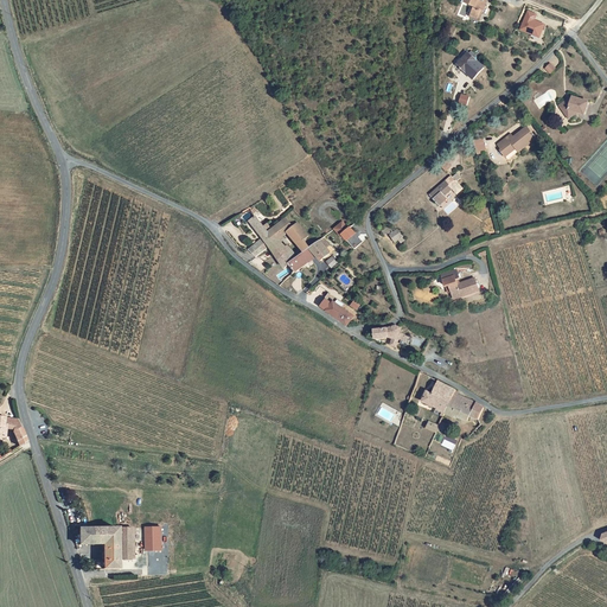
[(458,0),(458,1),(467,5),(462,16),(470,19),(473,11),(475,12),(479,0),(458,0)]
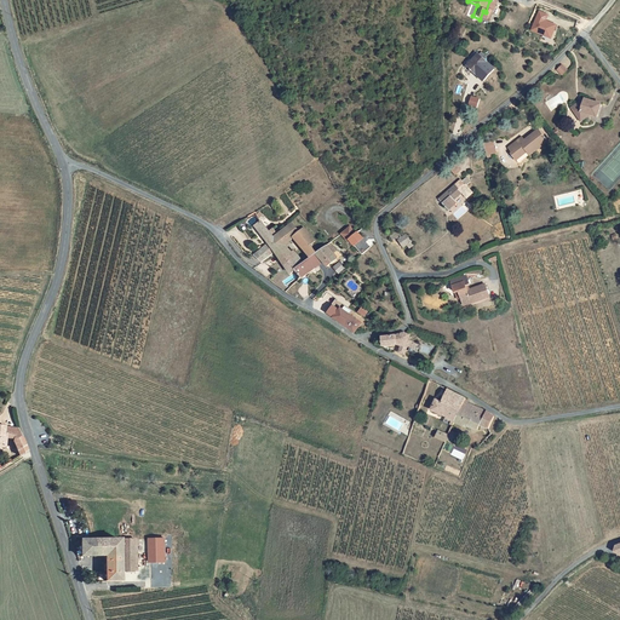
[(552,39),(558,24),(547,19),(550,15),(539,10),(530,30),(552,39)]
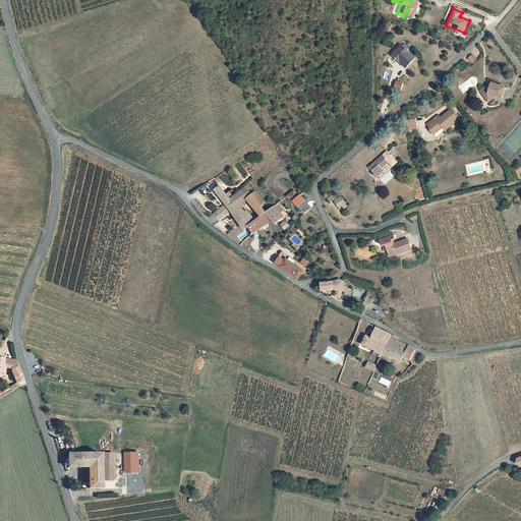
[(397,45),(388,55),(402,67),(411,56),(397,45)]
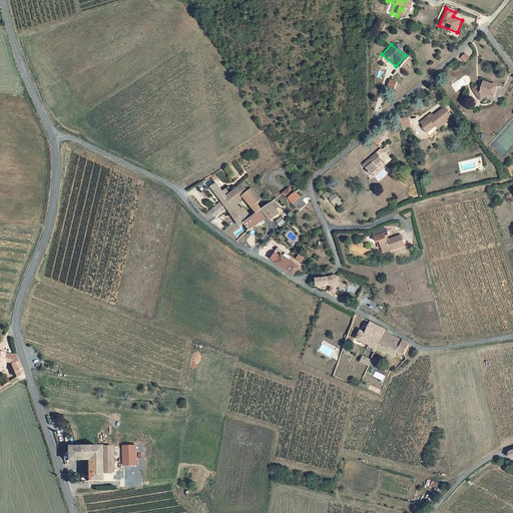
[(462,53),(458,57),(462,62),(466,58),(462,53)]
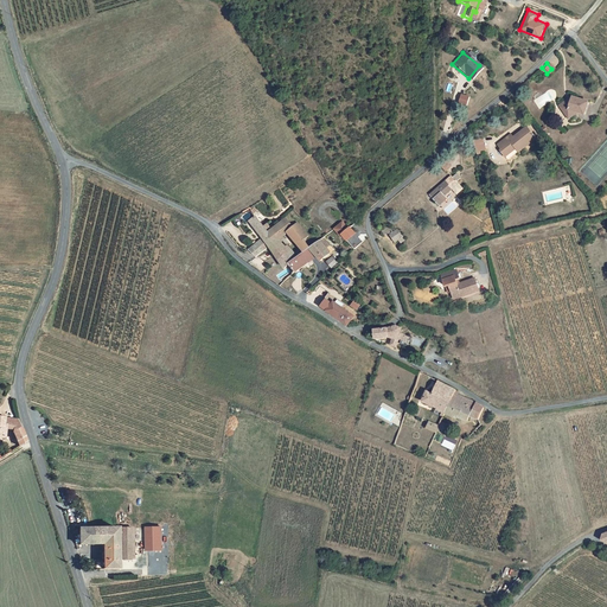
[(468,106),(471,96),(461,94),(460,103),(468,106)]
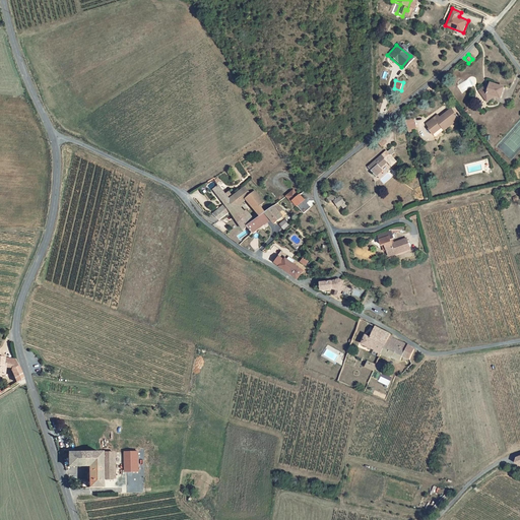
[(485,101),(488,102),(493,98),(498,100),(501,89),(488,85),(486,88),(484,88),(477,93),(484,102),(485,101)]
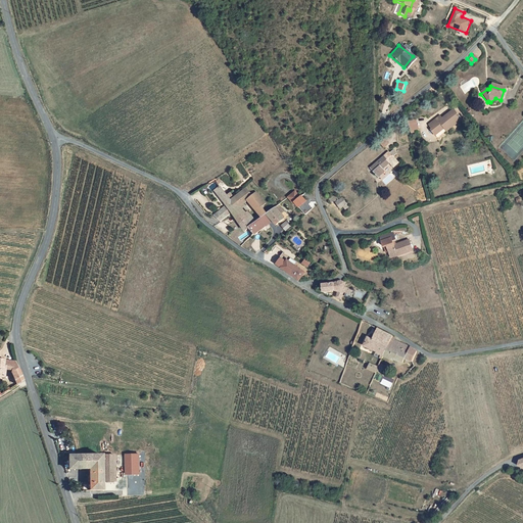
[(443,127),(446,130),(452,126),(444,117),(439,122),(436,117),(425,127),(429,130),(427,132),(431,137),(439,131),(443,127)]
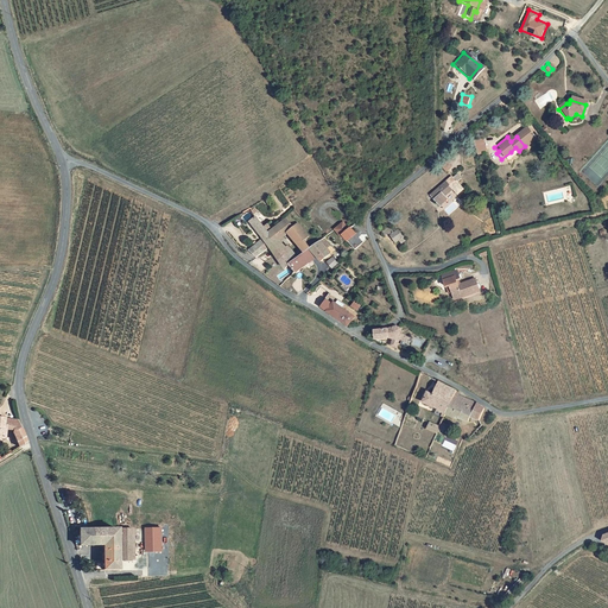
[(479,153),(487,150),(482,138),(474,141),(479,153)]
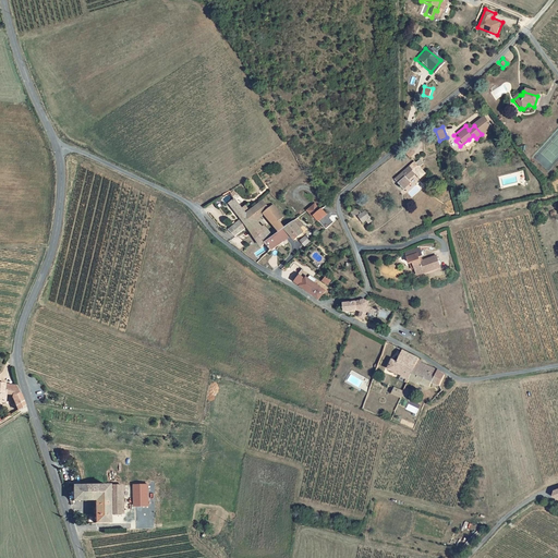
[(397,186),(402,181),(410,173),(413,177),(420,171),(414,166),(417,164),(413,159),(411,162),(409,161),(390,180),(397,186)]
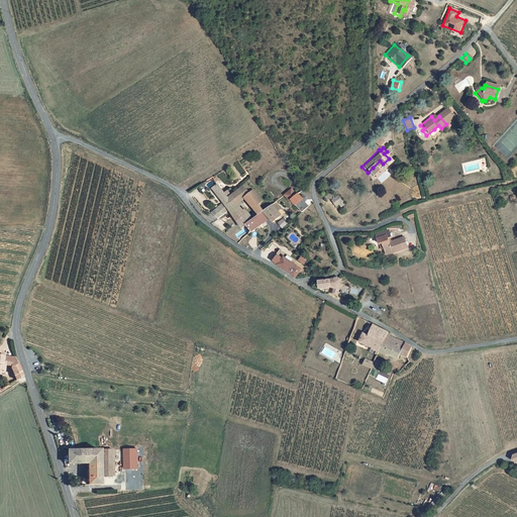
[(376,172),(373,168),(368,173),(371,176),(376,172)]
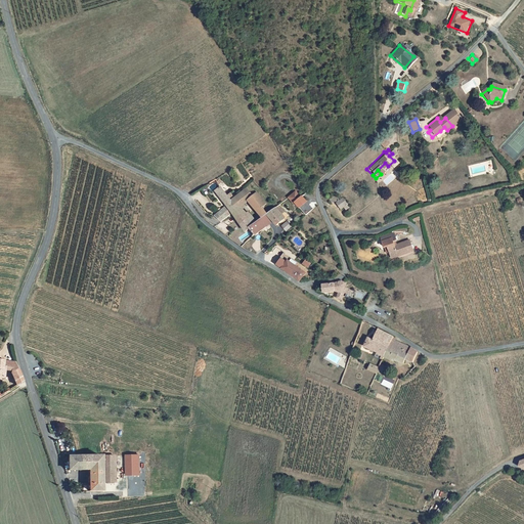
[(205,187),(210,194),(215,191),(210,184),(205,187)]
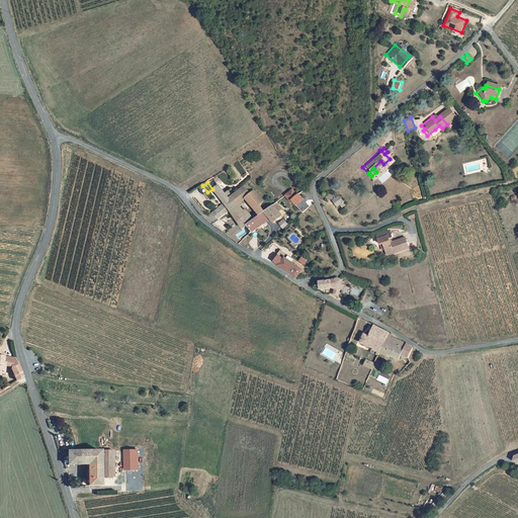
[(219,197),(212,189),(207,192),(214,201),(209,205),(207,202),(204,204),(206,206),(201,210),(207,218),(219,208),(220,208),(224,204),(222,201),(225,198),(223,194),(219,197)]
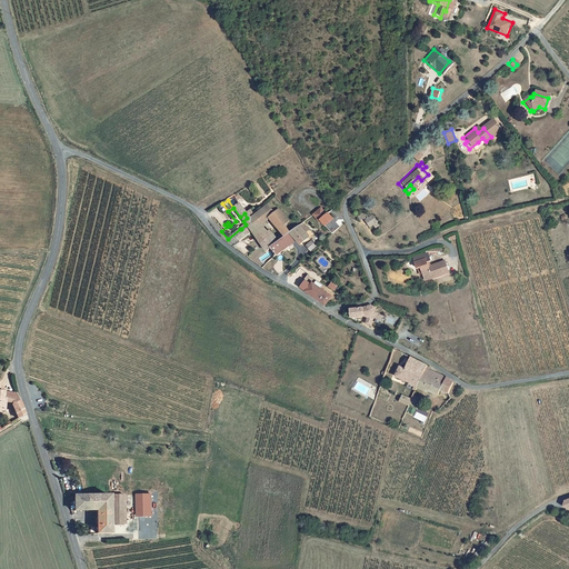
[(270,217),(263,209),(246,225),(251,231),(246,236),(247,237),(256,248),(268,238),(256,229),(265,222),(281,239),(285,237),(287,236),(280,228),(285,226),(273,215),(270,217)]
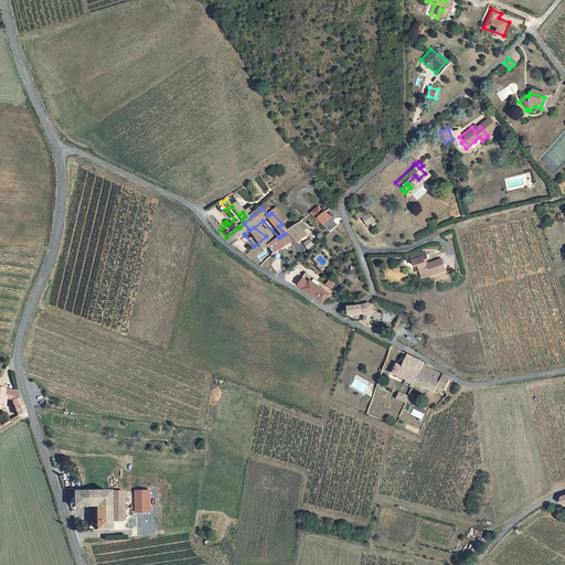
[(321,215),(317,210),(308,216),(313,223),(315,222),(327,236),(334,230),(322,215),(321,215)]
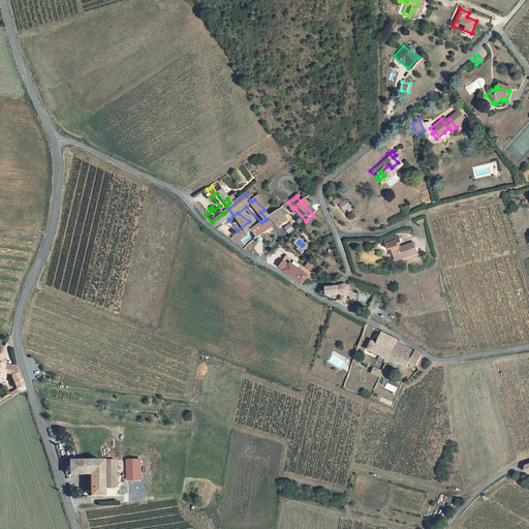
[(343,211),(347,207),(343,201),(340,205),(336,198),(330,204),(332,208),(335,205),(340,212),(343,211)]
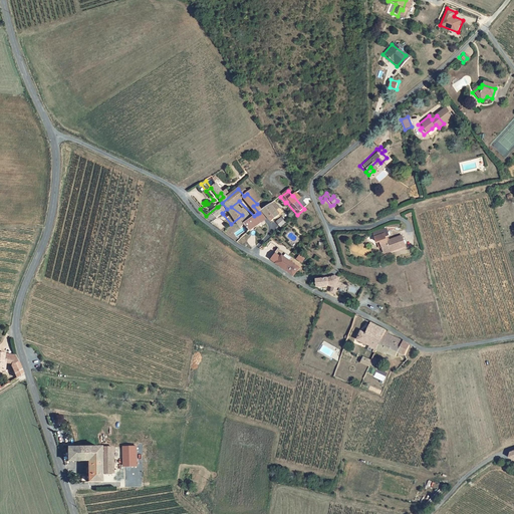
[(222,203),(218,207),(222,213),(227,209),(222,203)]
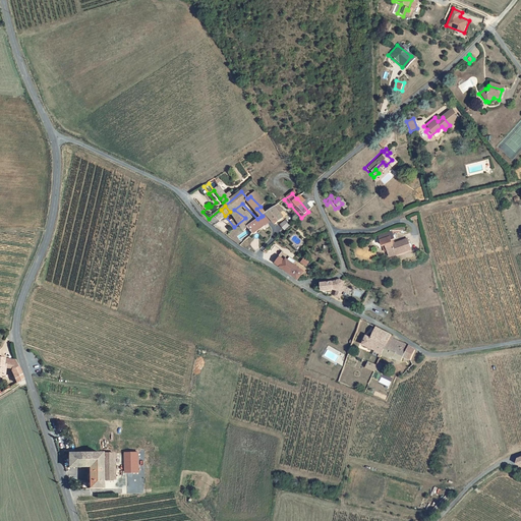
[(277,214),(273,208),(272,209),(269,211),(274,217),(277,214)]
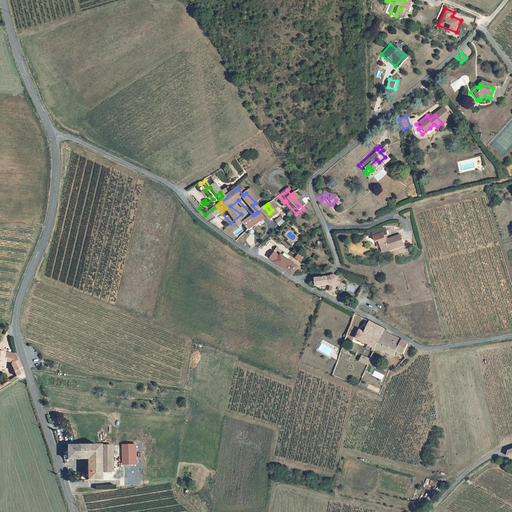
[(269,213),(264,207),(258,212),(256,213),(262,220),(265,225),(274,218),(269,213)]
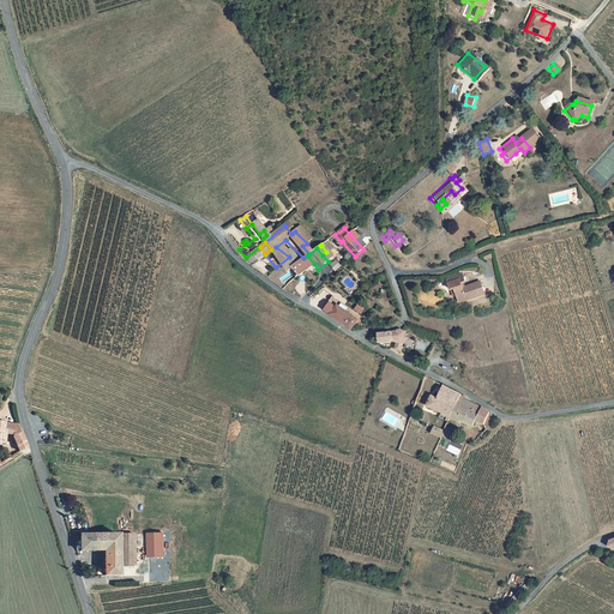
[(296,263),(290,256),(289,257),(276,268),(282,275),(287,271),(296,263)]
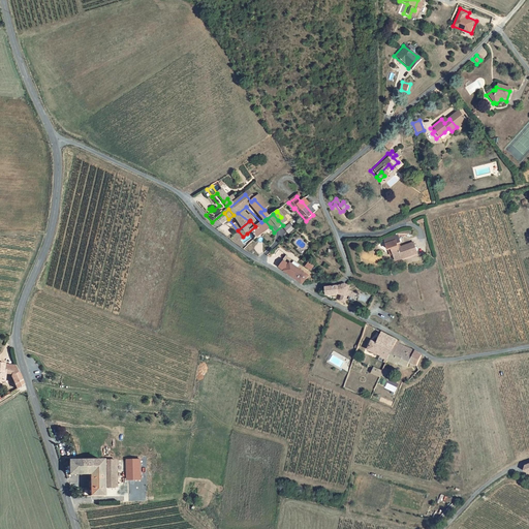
[(253,241),(271,227),(265,220),(261,222),(255,226),(247,234),(253,241)]
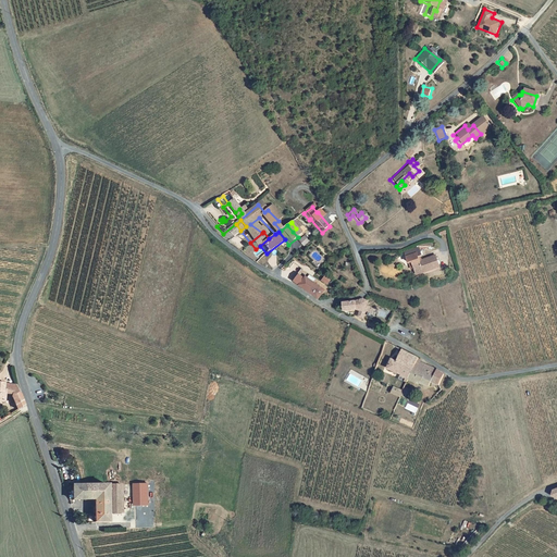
[(291,247),(296,254),(306,245),(300,239),(291,247)]
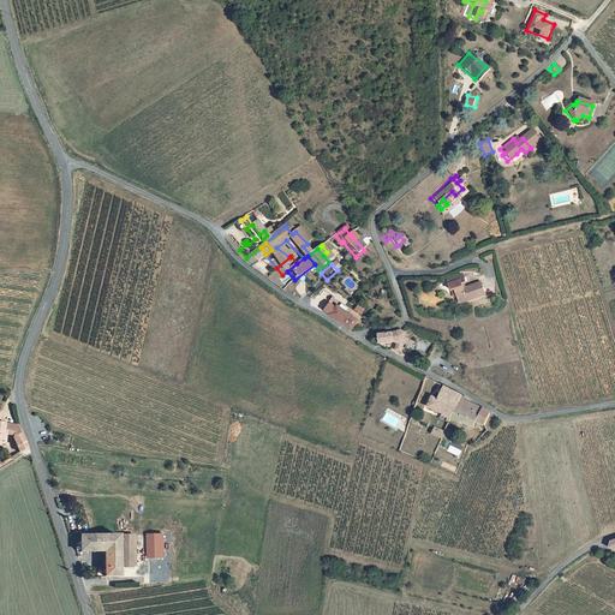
[(461,273),(446,278),(451,292),(453,291),(458,303),(466,299),(467,302),(483,296),(479,284),(461,290),(460,284),(465,282),(461,273)]
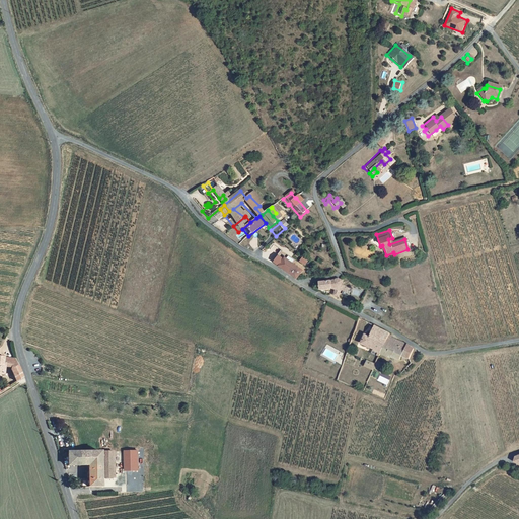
[(283,257),(278,266),(297,276),(302,269),(283,257)]
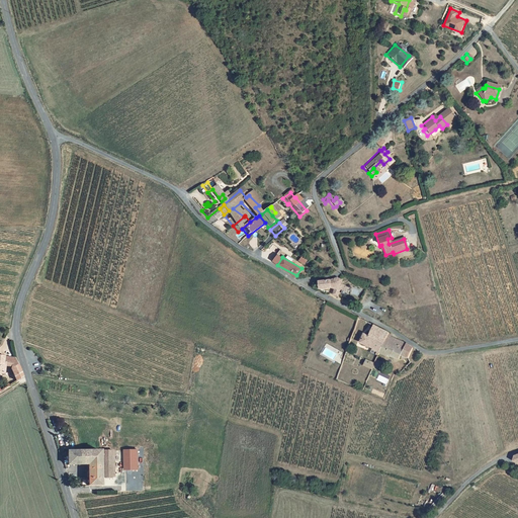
[(318,281),(318,289),(324,292),(324,288),(325,286),(333,287),(339,287),(342,278),(337,276),(335,278),(332,280),(326,281),(320,281),(318,281)]
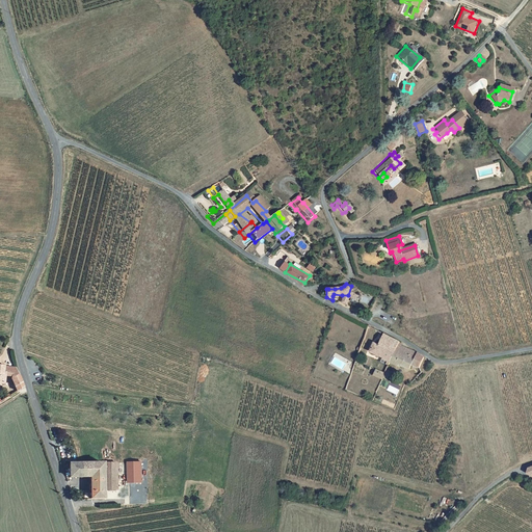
[(394,347),(395,344),(380,336),(376,347),(372,346),(370,354),(377,357),(376,361),(384,364),(382,367),(387,368),(388,366),(394,347)]
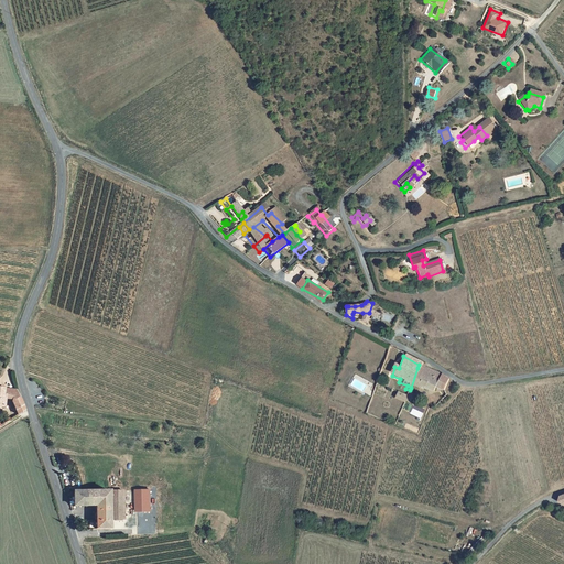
[(442,392),(446,381),(438,376),(418,368),(411,388),(420,391),(421,389),(431,392),(433,389),(442,392)]
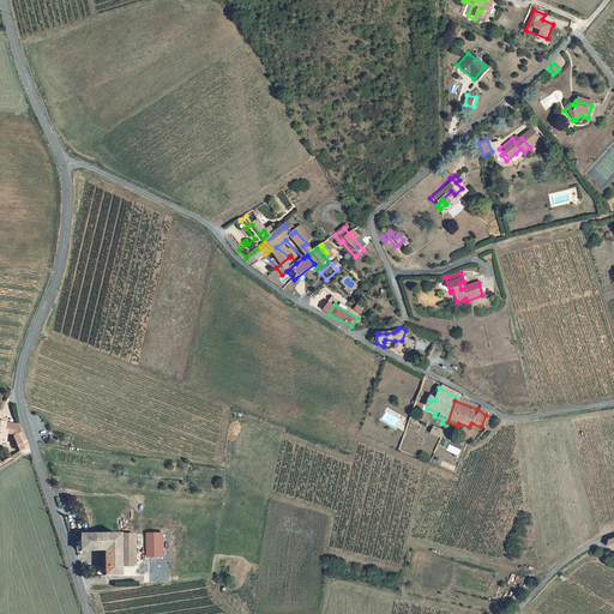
[(423,417),(410,413),(408,420),(421,426),(423,417)]
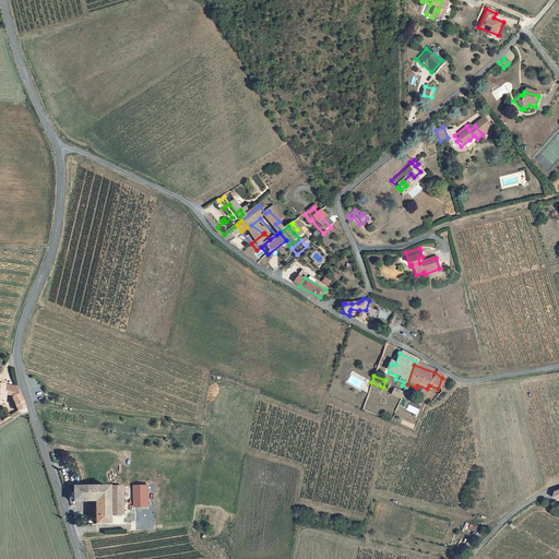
[(12,393),(19,411),(24,407),(16,385),(0,382),(0,401),(4,402),(7,392),(12,393)]
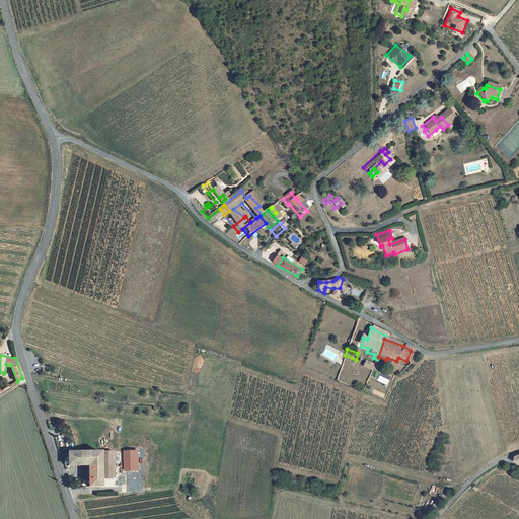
[(378,381),(387,384),(391,376),(381,372),(378,381)]
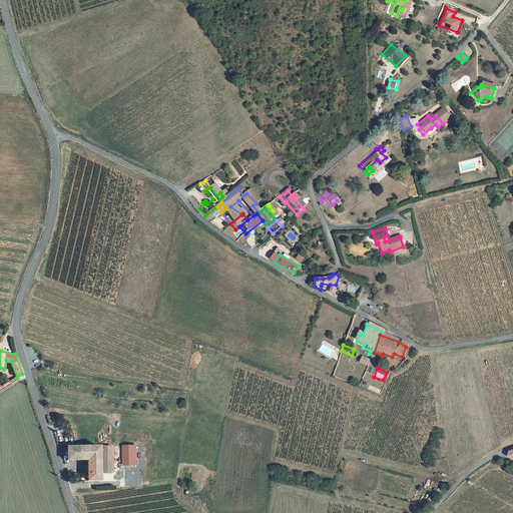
[(89,480),(102,480),(101,473),(114,472),(114,445),(69,445),(69,461),(72,461),(89,461),(89,480)]
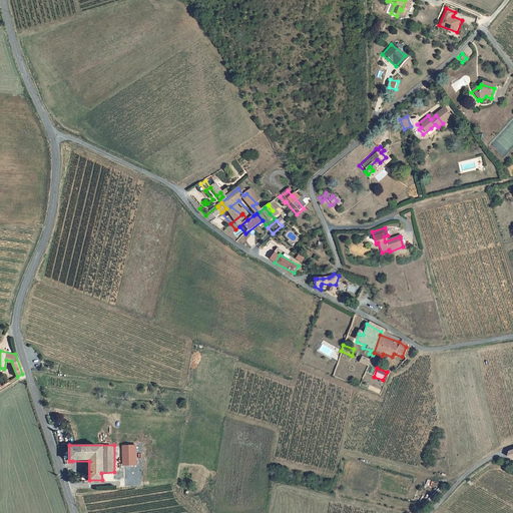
[(122,445),(123,466),(138,466),(137,445),(122,445)]
